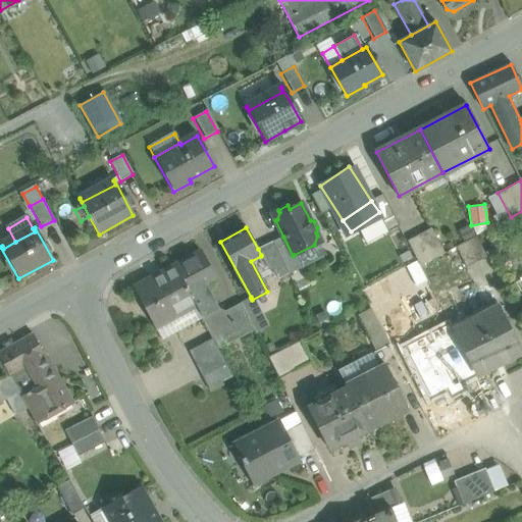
[(444,251),(431,228),(407,242),(419,264),(444,251)]
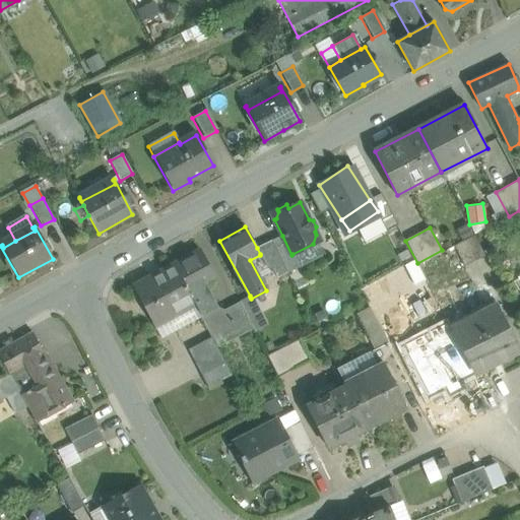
[(291,255),(282,236),(271,241),(287,273),(300,267),(293,254),(291,255)]
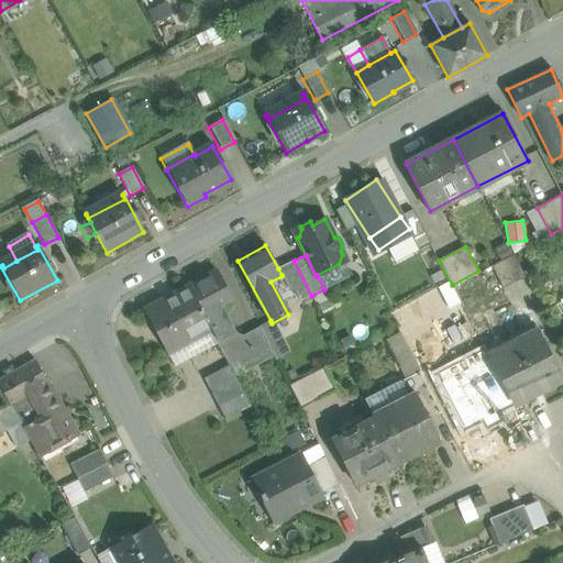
[(514,255),(492,267),(503,289),(525,277),(514,255)]
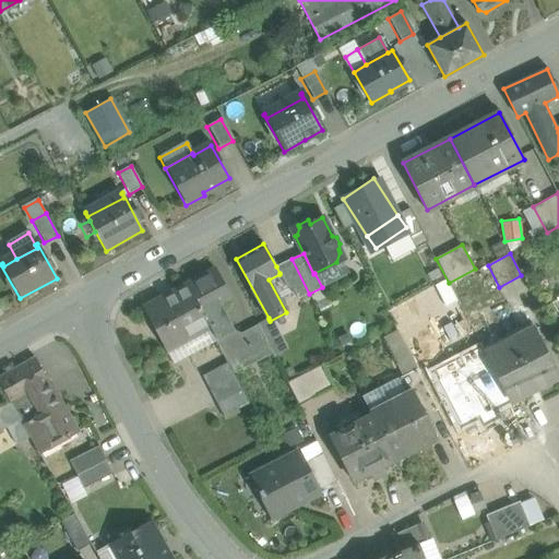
[(292,259),(276,266),(280,273),(280,274),(288,288),(294,289),(298,299),(309,294),(292,259)]
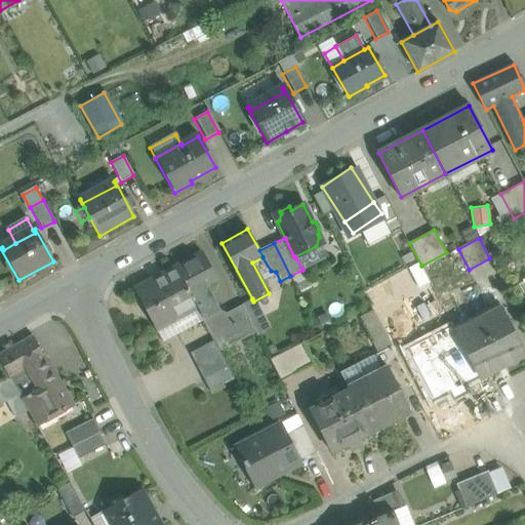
[(203,254),(177,269),(192,295),(206,288),(217,282),(203,254)]
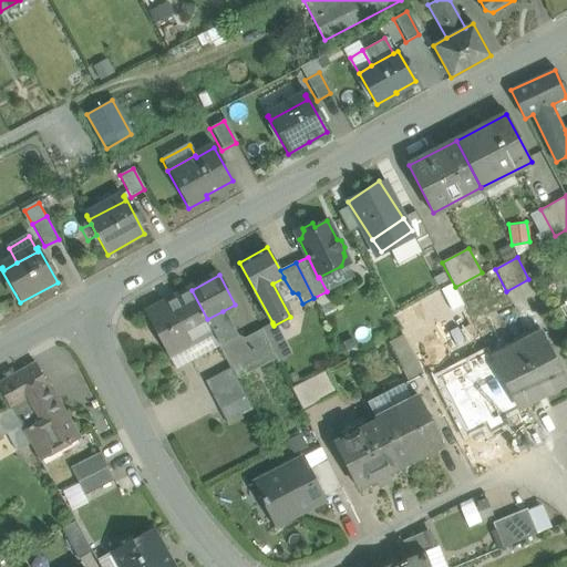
[(192,290),(146,315),(168,354),(213,330),(207,319),(192,290)]
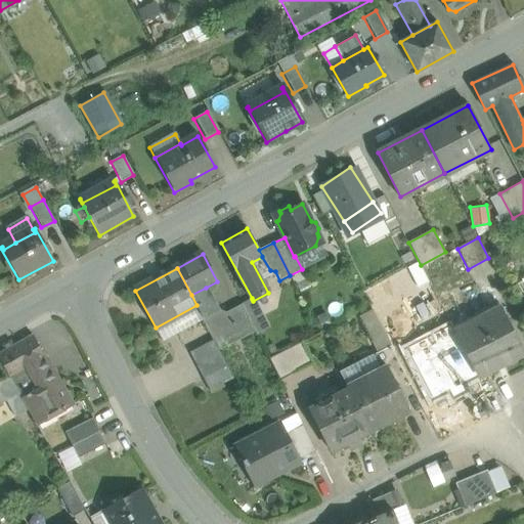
[(206,288),(191,295),(197,305),(202,316),(217,309),(206,288)]
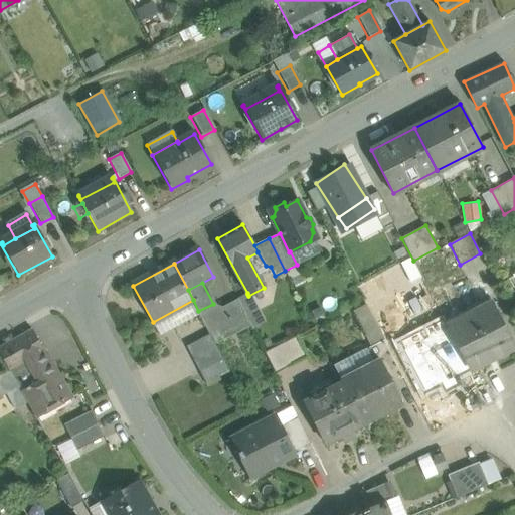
[(248,296),(247,294),(237,299),(251,326),(263,320),(248,296)]
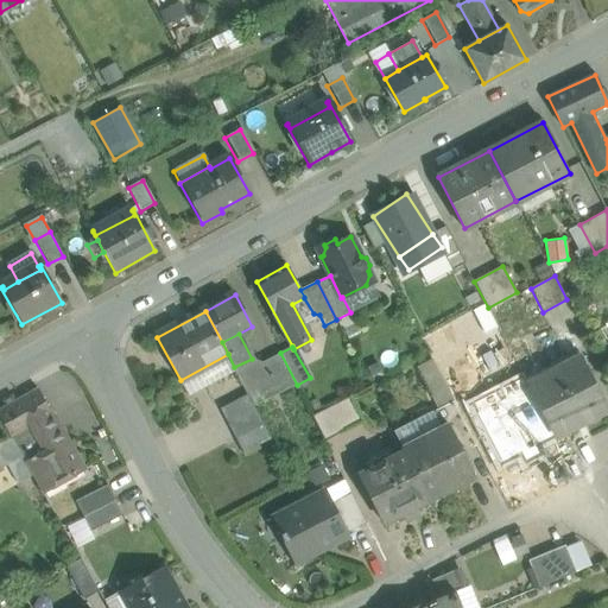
[(297,385),(280,353),(261,362),(278,394),(297,385)]
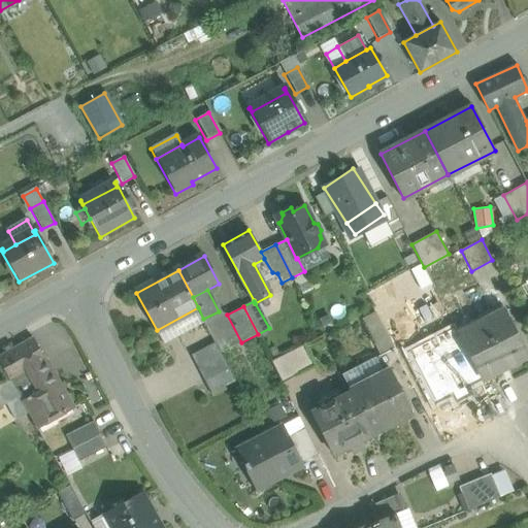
[(163,342),(203,319),(198,307),(157,330),(163,342)]
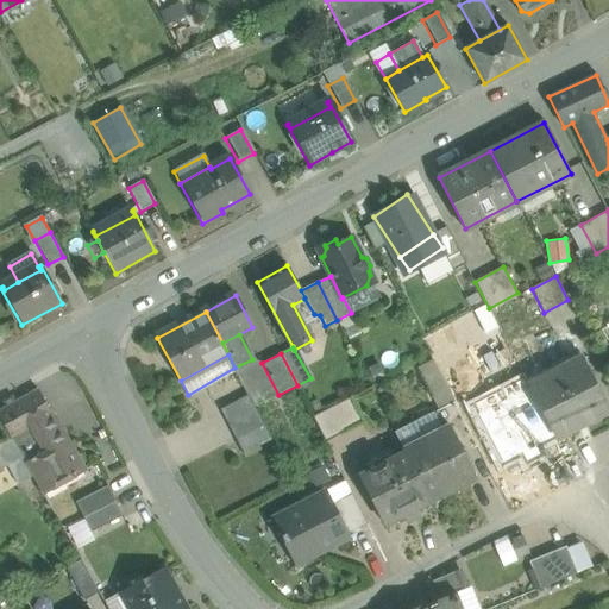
[(278,395),(262,363),(252,359),(234,368),(249,395),(255,407),(278,395)]
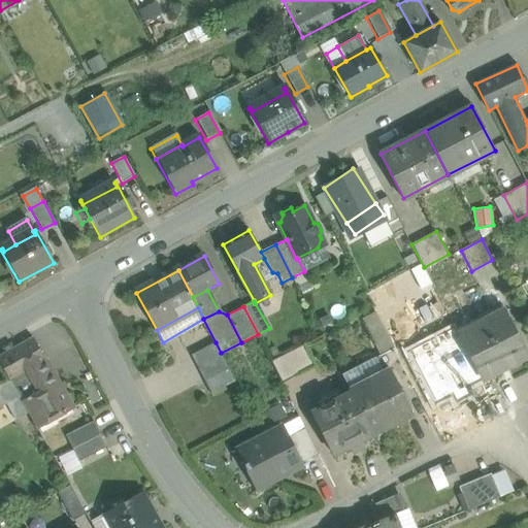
[(504,311),(458,335),(481,380),(527,356),(504,311)]
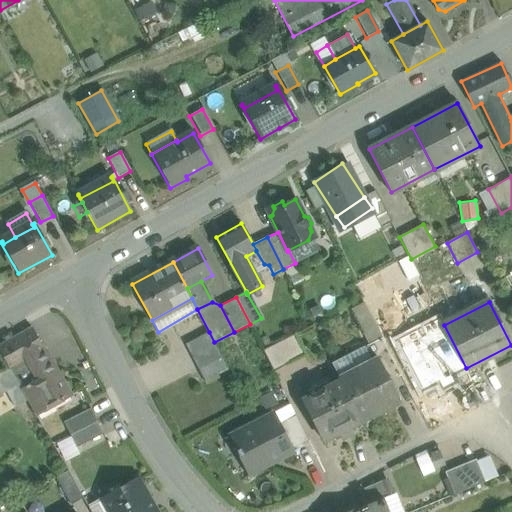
[(466,368),(444,325),(401,347),(423,390),(466,368)]
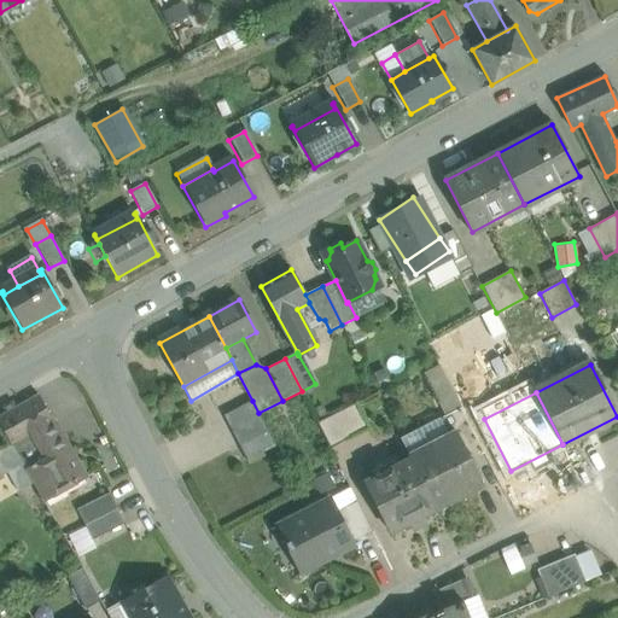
[(66,448),(52,423),(53,421),(39,395),(0,417),(0,424),(12,445),(34,483),(33,484),(44,502),(45,501),(85,478),(68,447),(66,448)]
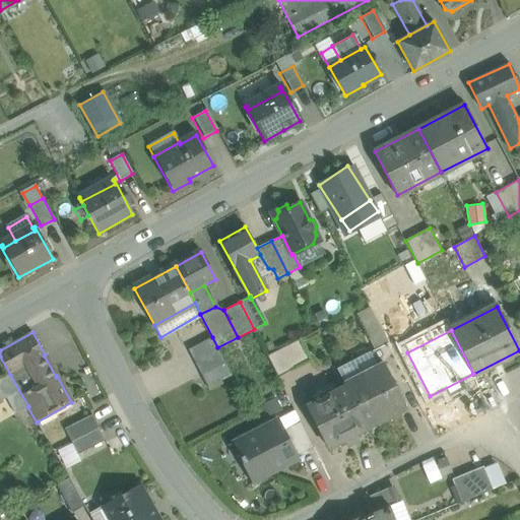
[(212,337),(189,349),(202,376),(225,364),(217,347),(212,337)]
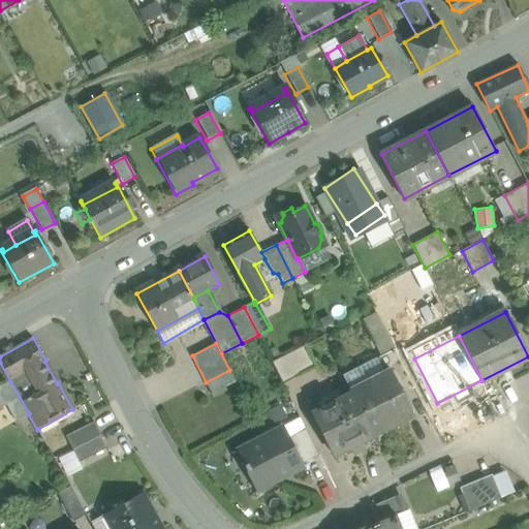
[(306,345),(272,362),(283,384),(317,367),(306,345)]
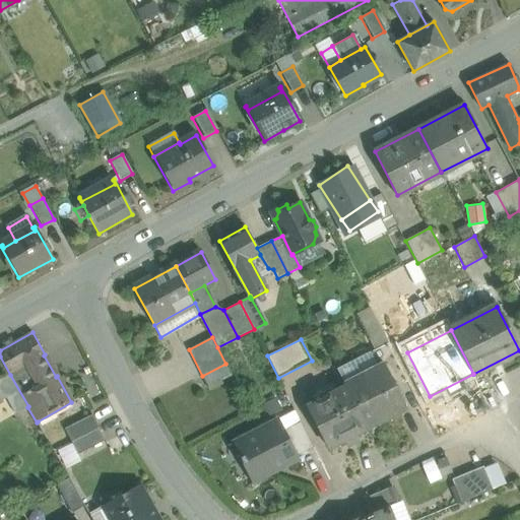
[(405,379),(387,344),(370,353),(377,367),(383,364),(394,385),(405,379)]
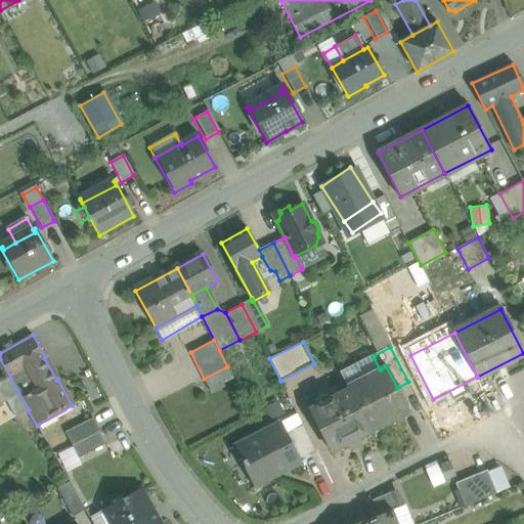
[(380,369),(373,356),(341,374),(347,387),(380,369)]
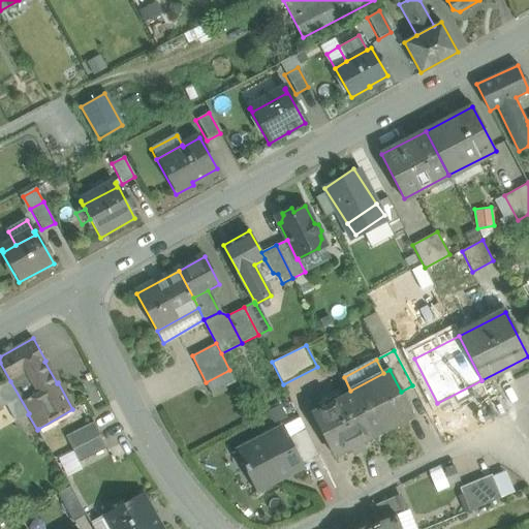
[(237,383),(229,370),(206,382),(213,397),(237,383)]
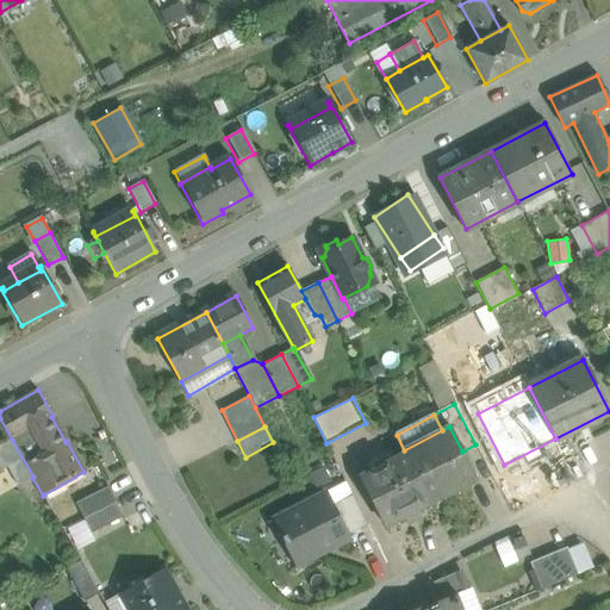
[(442,430),(404,450),(406,454),(430,503),(477,480),(462,452),(449,427),(442,430)]
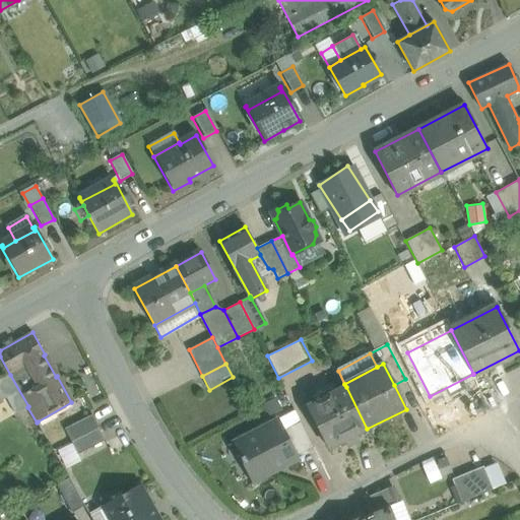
[(10,375),(0,380),(0,398),(1,400),(6,398),(15,413),(27,407),(28,406),(10,375)]
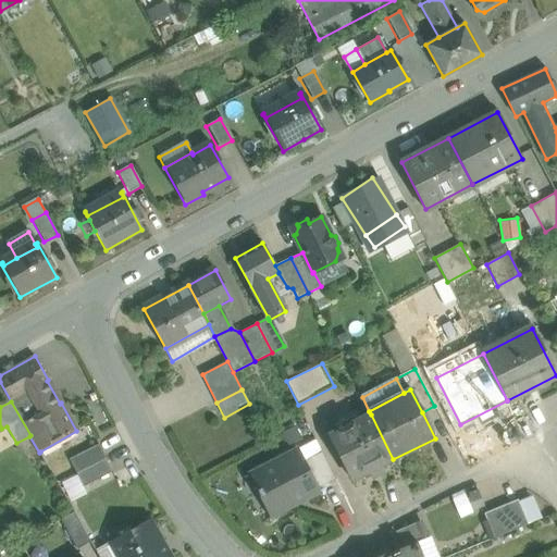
[(371,415),(329,435),(351,481),(369,471),(372,478),(384,471),(381,466),(393,459),(371,415)]
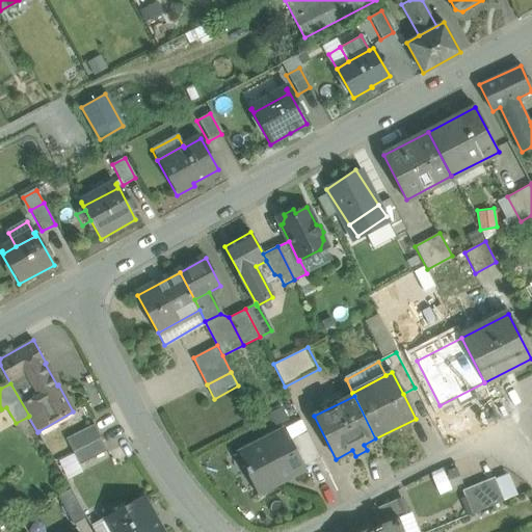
[(95,424),(67,439),(73,452),(101,437),(95,424)]
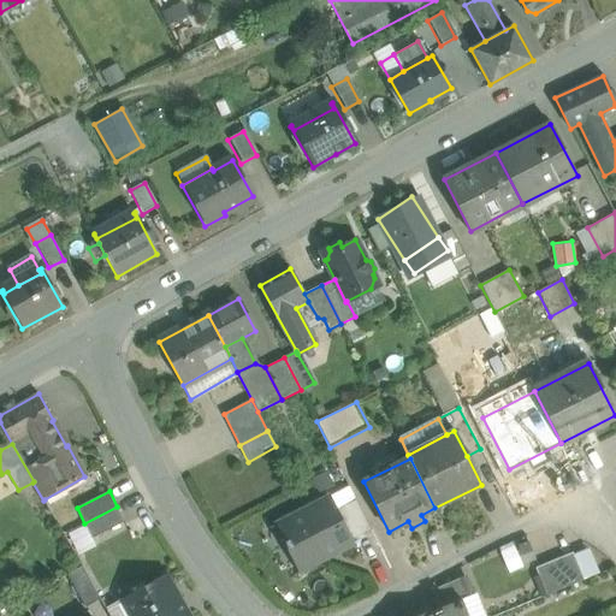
[(331,496),(270,527),(271,529),(280,525),(288,540),(285,542),(289,548),(291,546),(302,569),(298,570),(300,573),(355,544),(353,539),(337,509),(331,496)]
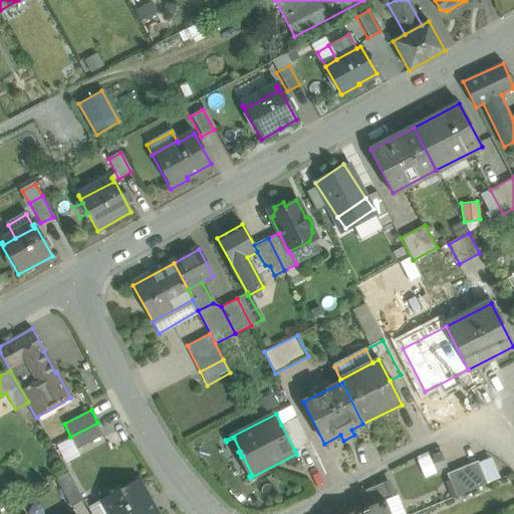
[(297,417),(281,425),(294,450),(310,442),(297,417)]
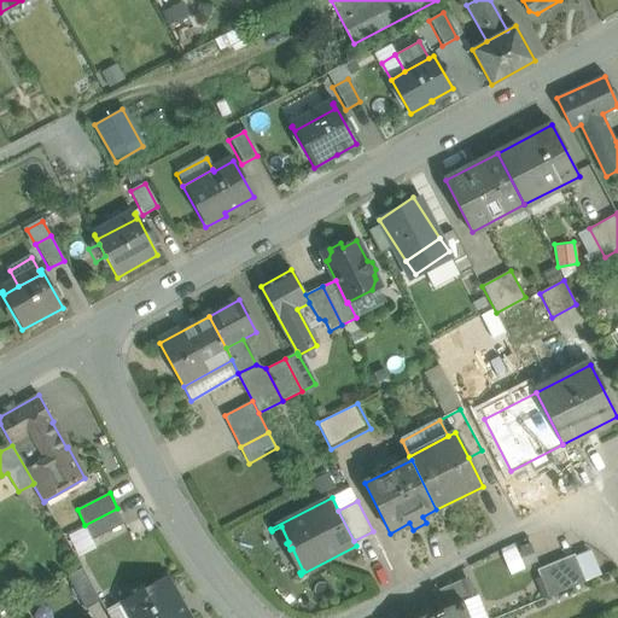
[(117,508),(85,525),(93,540),(126,523),(117,508)]
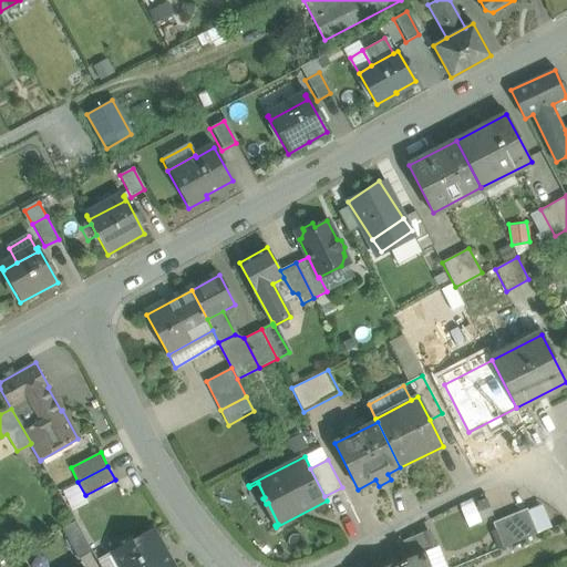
[(460,504),(467,525),(492,515),(484,495),(460,504)]
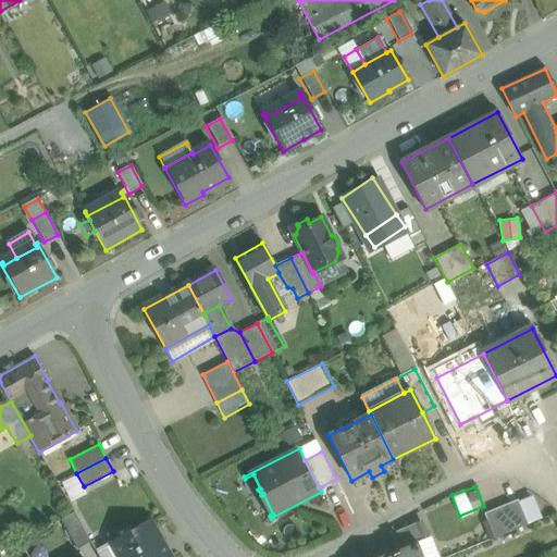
[(518,499),(483,514),(494,539),(528,524),(518,499)]
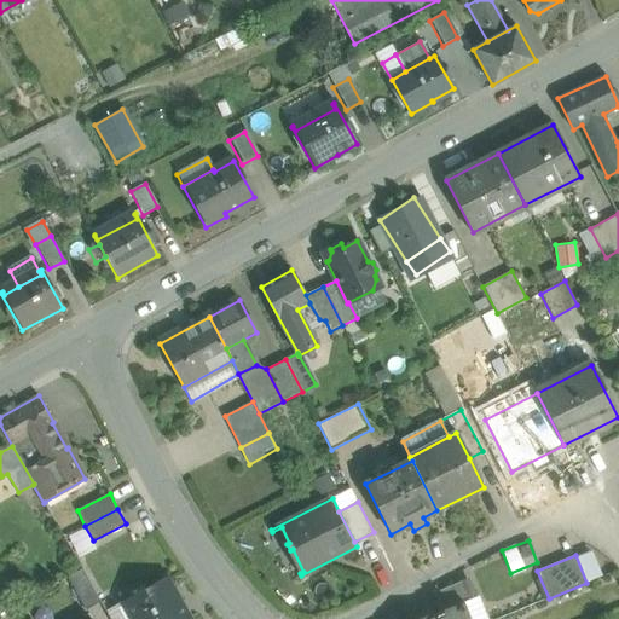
[(100,602),(82,570),(68,577),(86,611),(100,602)]
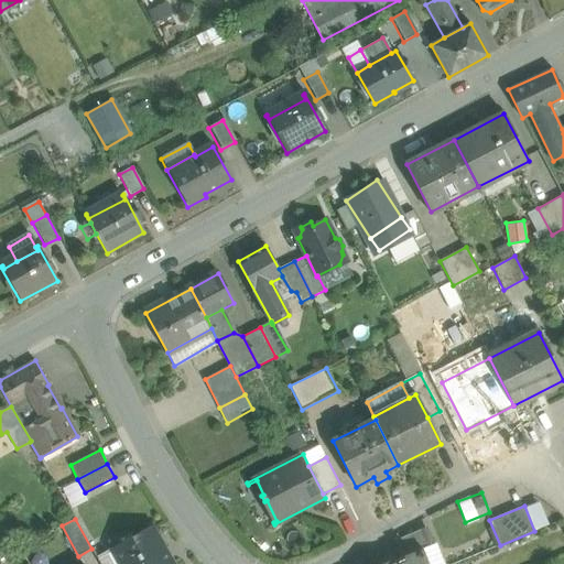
[(173,563),(152,528),(112,551),(119,563),(173,563)]
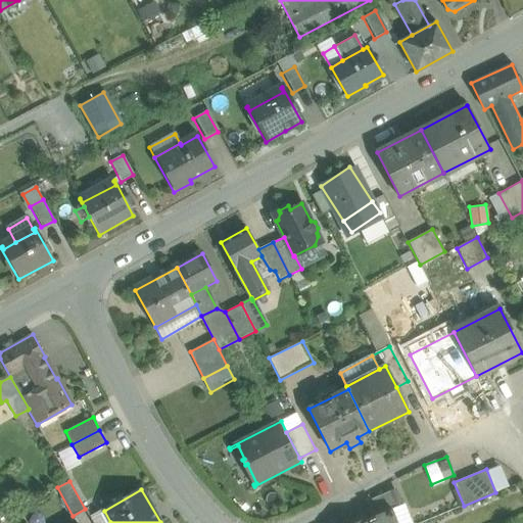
[(391,491),(366,502),(371,516),(390,508),(391,509),(397,506),(391,491)]
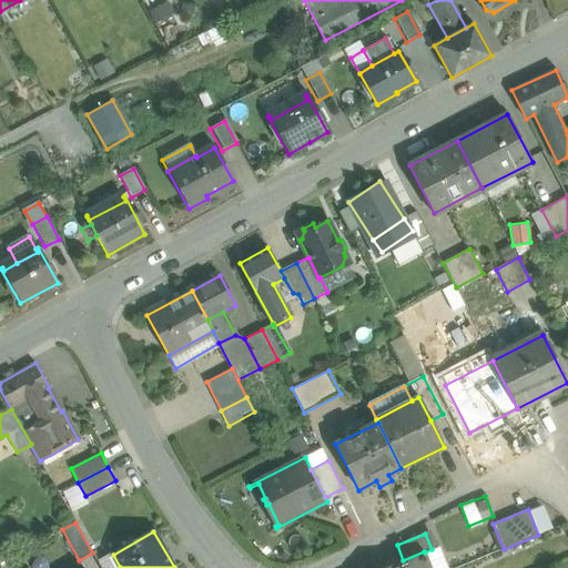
[(403,560),(398,563),(399,567),(445,567),(437,548),(432,549),(425,553),(424,551),(403,560)]
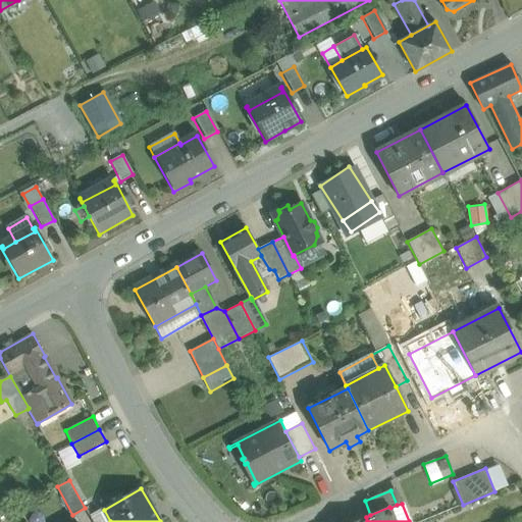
[(93,521),(110,521),(104,510),(91,517),(93,521)]
